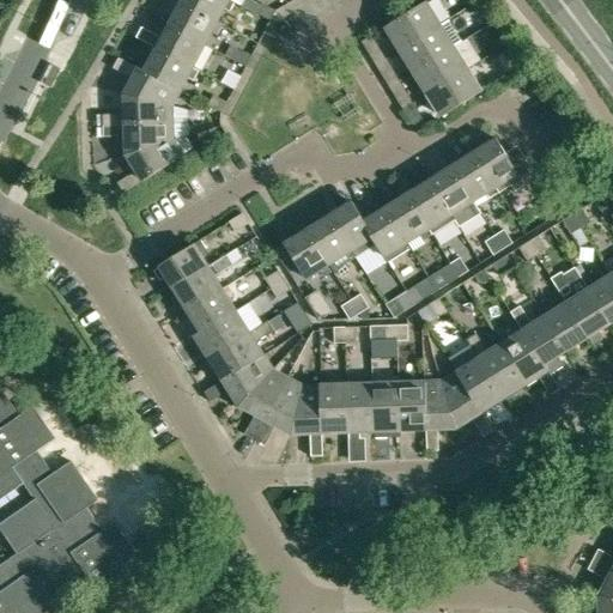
[(174,16),(169,25),(204,43),(211,29),(222,34),(225,26),(216,20),(175,0),(170,0),(165,12),(174,16)]
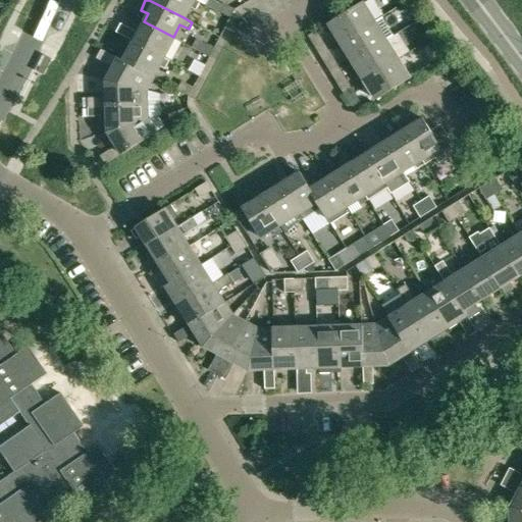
[(149,0),(184,17),(189,6),(195,10),(200,1),(197,0),(149,0)]
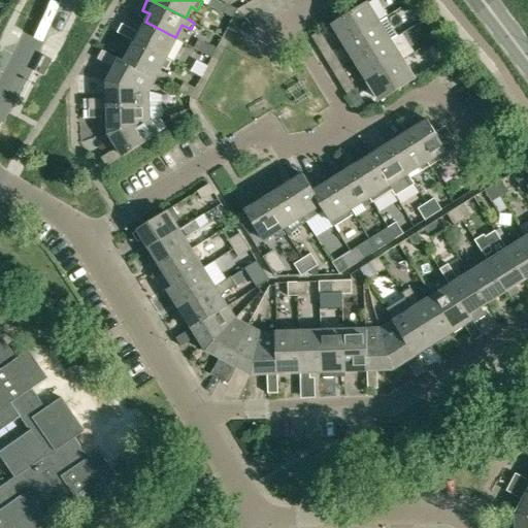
[(333,22),(344,41),(378,20),(366,1),(333,22)]
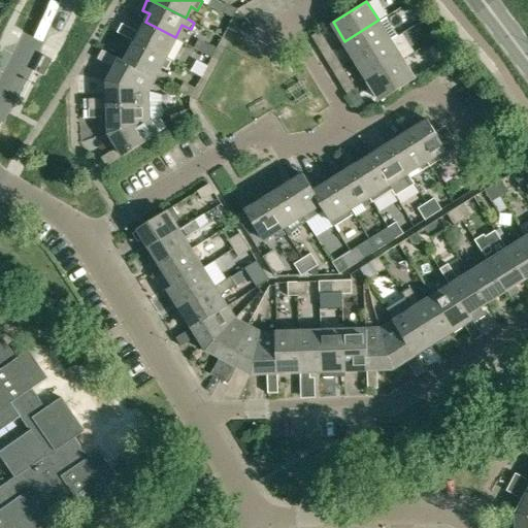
[(221,10),(233,17),(237,8),(226,2),(221,10)]
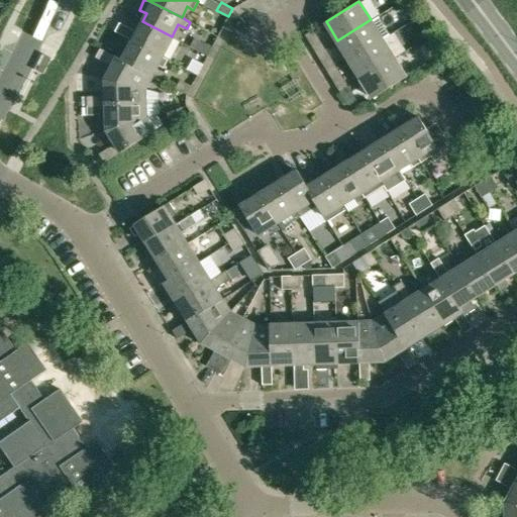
[(371,20),(371,19),(337,40),(349,60),(383,38),(382,38),(389,33),(378,15),(371,20)]
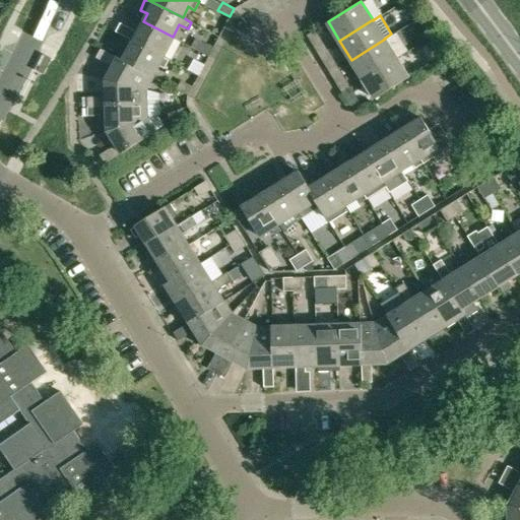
[(132,40),(161,56),(173,37),(143,21),(137,31),(120,22),(115,30),(132,40)]
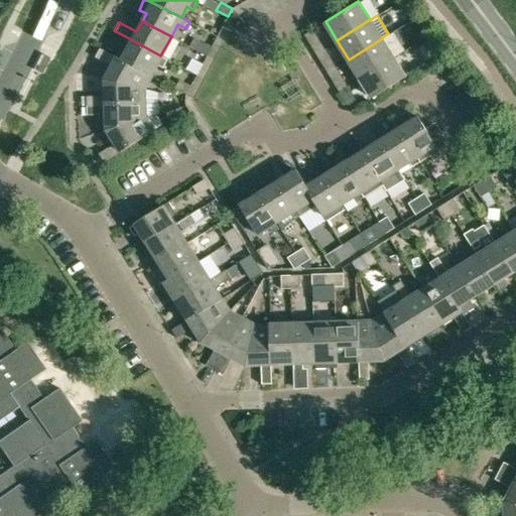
[(319,40),(312,29),(304,34),(311,45),(319,40)]
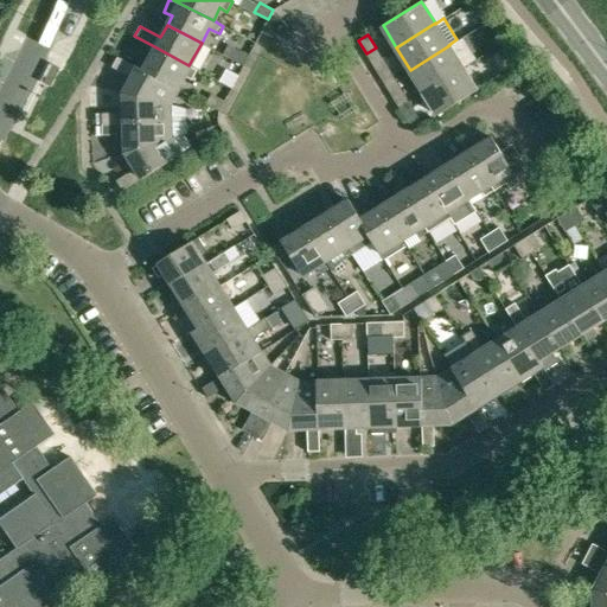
[(449,45),(410,70),(425,91),(462,68),(449,45)]
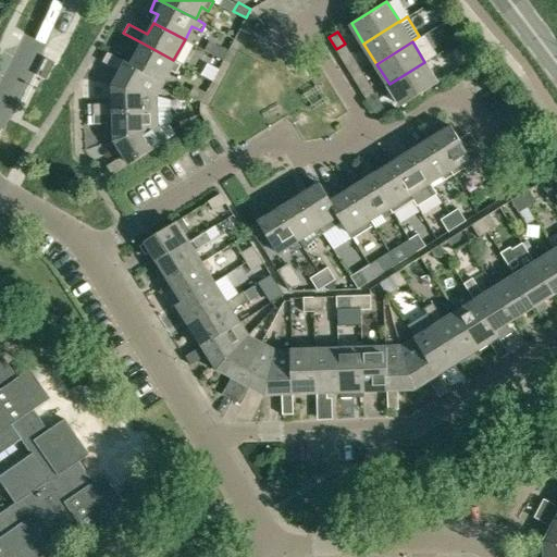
[(141,42),(136,53),(131,50),(125,61),(131,64),(162,81),(169,69),(175,73),(181,63),(173,60),(141,42)]
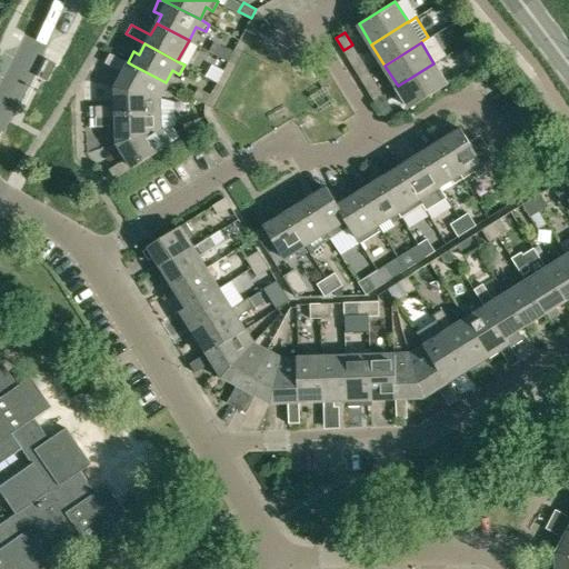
[(229,61),(233,51),(220,45),(216,55),(229,61)]
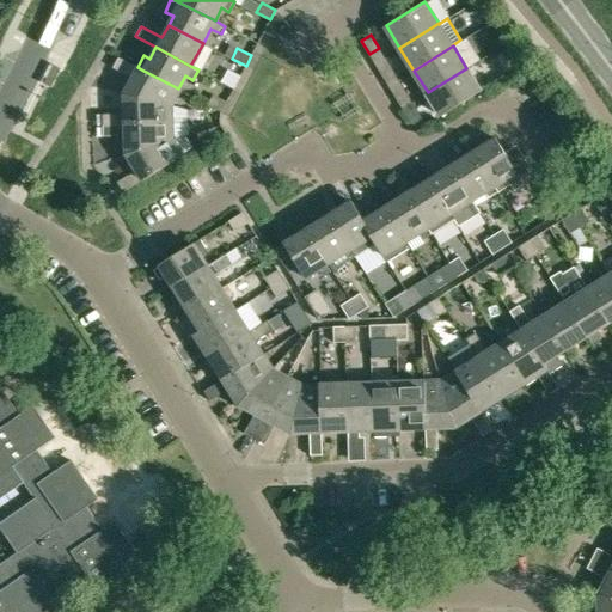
[(144,71),(138,67),(118,56),(114,66),(133,77),(124,93),(170,104),(178,89),(144,71)]
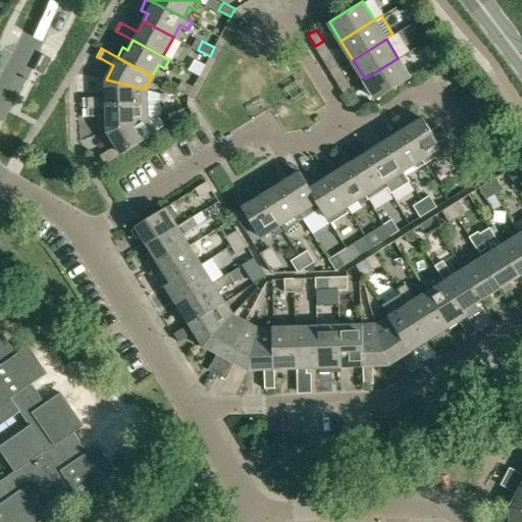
[(328,49),(320,54),(327,65),(335,60),(328,49)]
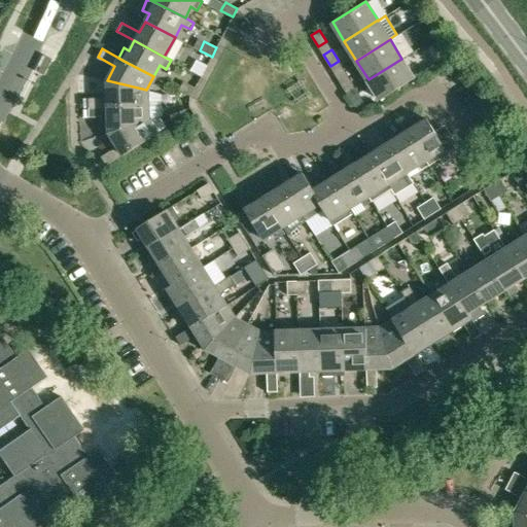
[(414,78),(401,59),(369,79),(381,99),(414,78)]
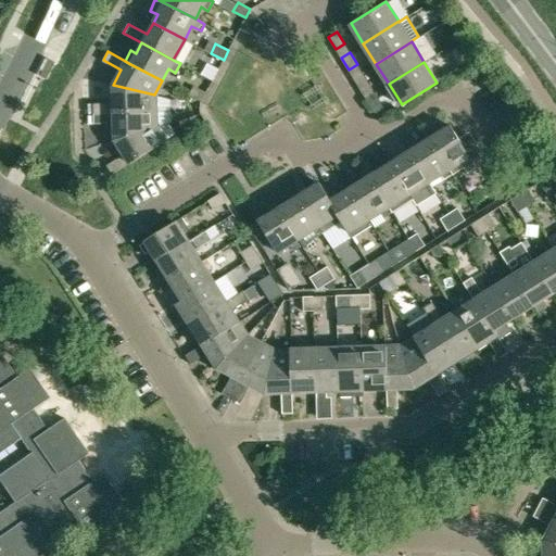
[(353,77),(361,89),(370,84),(363,72),(353,77)]
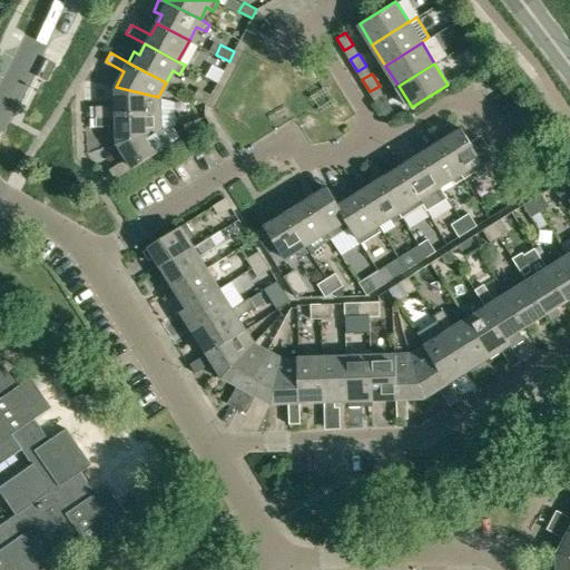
[(96,117),(159,112),(175,112),(174,99),(158,100),(158,97),(116,87),(117,105),(96,106),(96,117)]
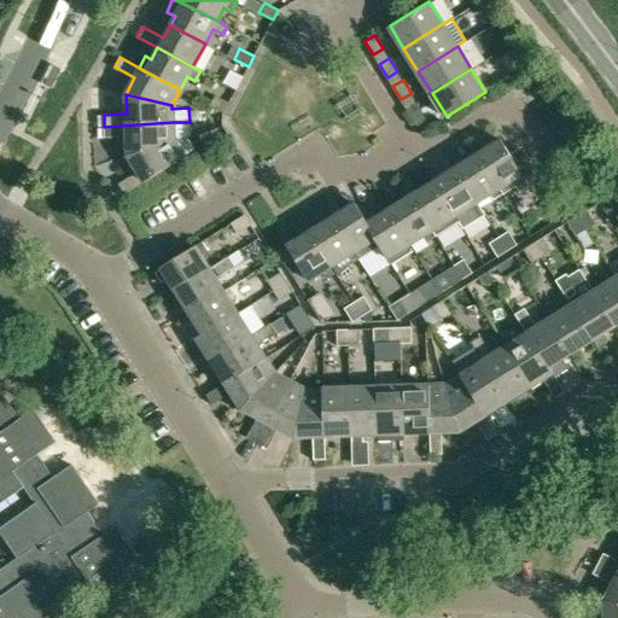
[(223,112),(229,101),(215,94),(210,105),(223,112)]
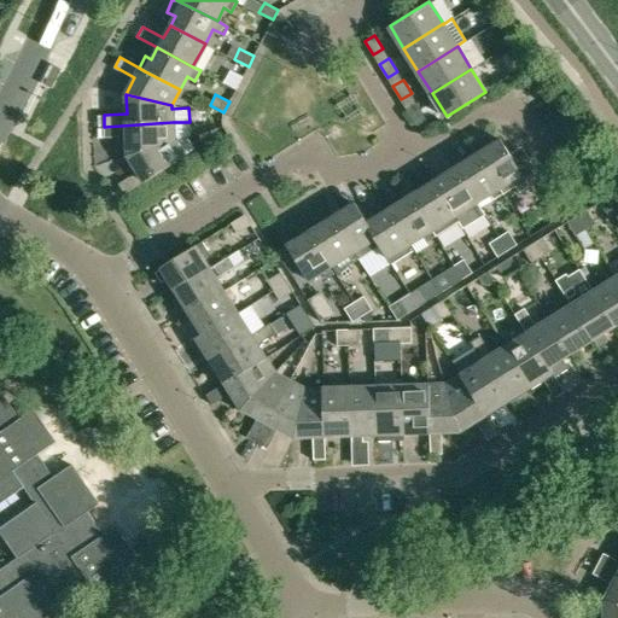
[(417,103),(407,109),(415,122),(425,116),(417,103)]
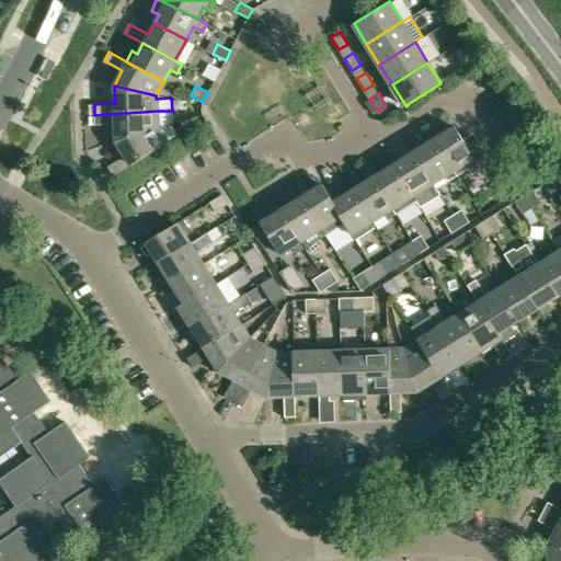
[(116,124),(117,141),(158,128),(157,111),(94,115),(95,125),(116,124)]
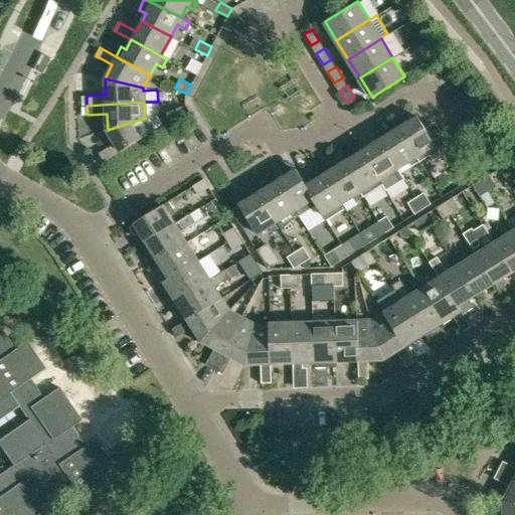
[(435,145),(417,117),(399,128),(416,156),(426,150),(430,155),(438,150),(435,146),(435,145)]
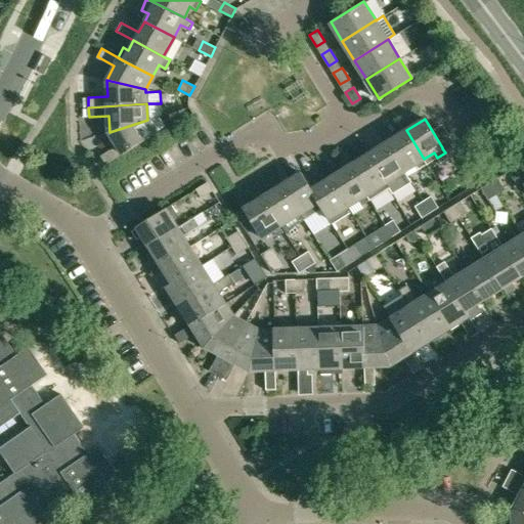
[(156,133),(147,120),(110,132),(118,145),(100,156),(105,165),(156,133)]
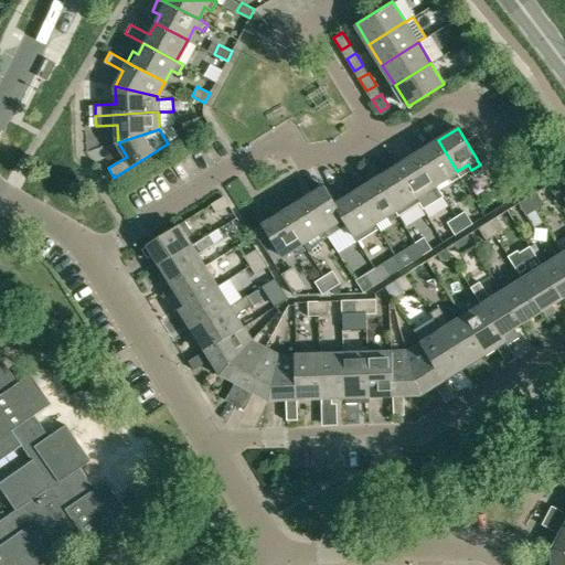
[(438,140),(417,153),(436,184),(448,177),(451,182),(460,178),(457,171),(438,140)]
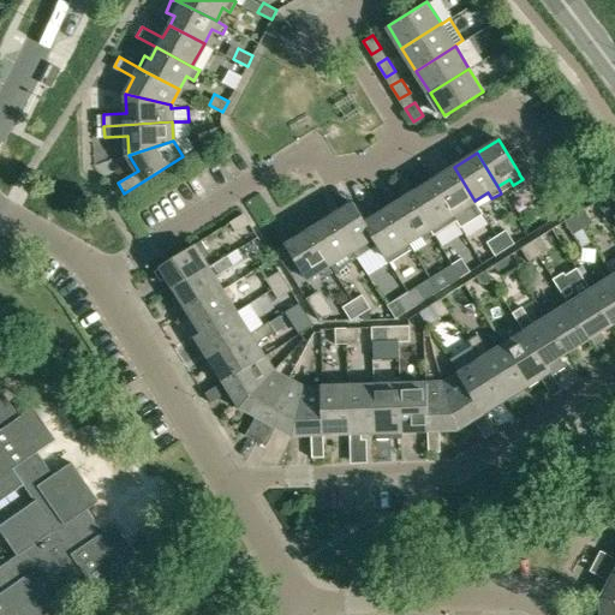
[(479,208),(475,201),(454,167),(433,180),(453,214),(466,207),(470,213),(479,208)]
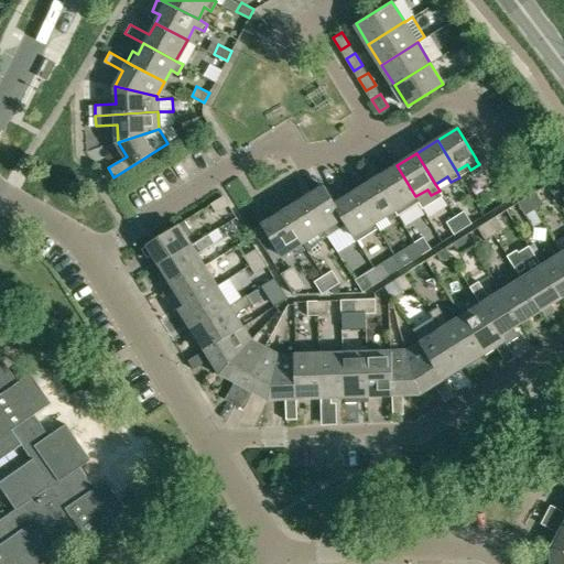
[(397,165),(376,177),(396,209),(408,203),(411,208),(420,203),(415,196),(397,165)]
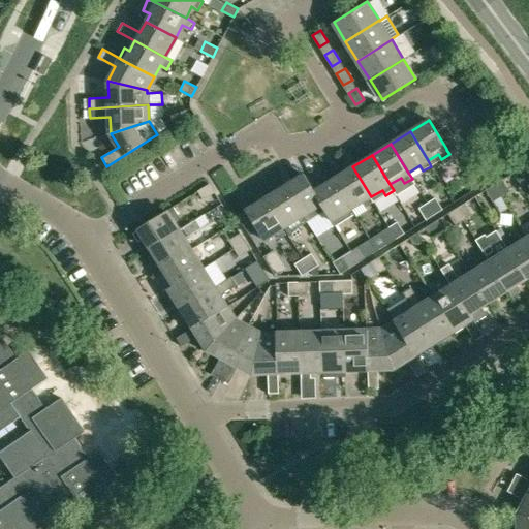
[(374,201),(371,196),(352,166),(334,179),(351,208),(363,201),(366,207),(374,201)]
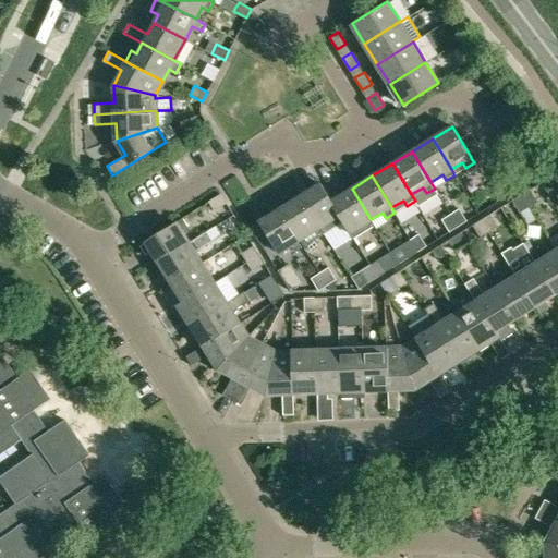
[(541,183),(547,194),(550,198),(557,193),(557,185),(552,176),(541,183)]
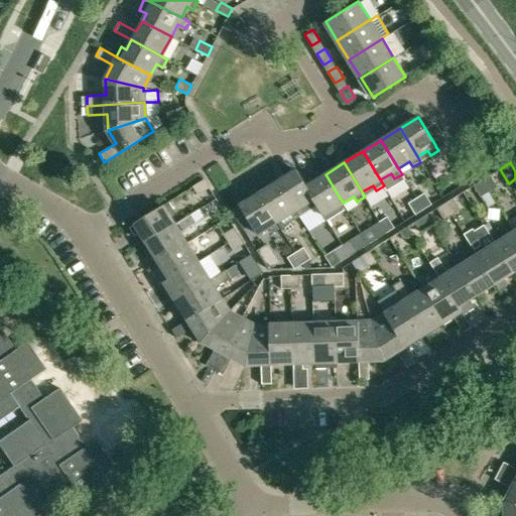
[(308,208),(316,204),(316,203),(306,185),(307,185),(297,169),(278,181),(295,210),(305,203),(308,208)]
